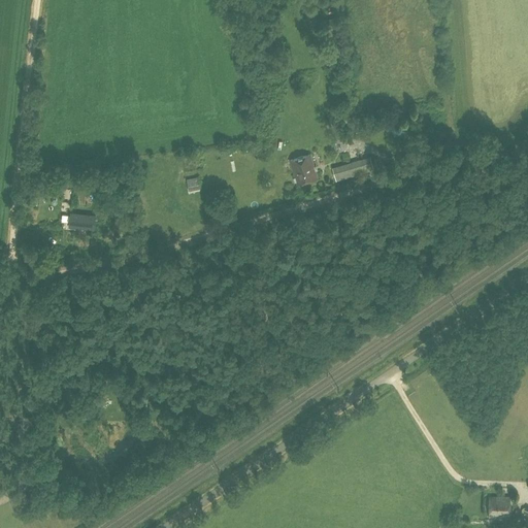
[(350,151),(342,153),(344,159),(352,157),(350,151)]
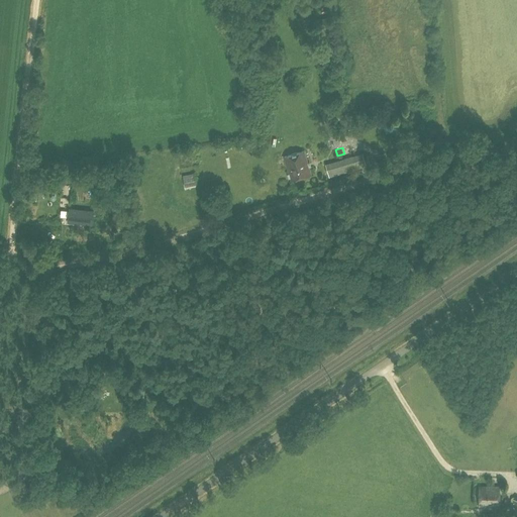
[(311,174),(304,150),(284,157),(291,180),(311,174)]
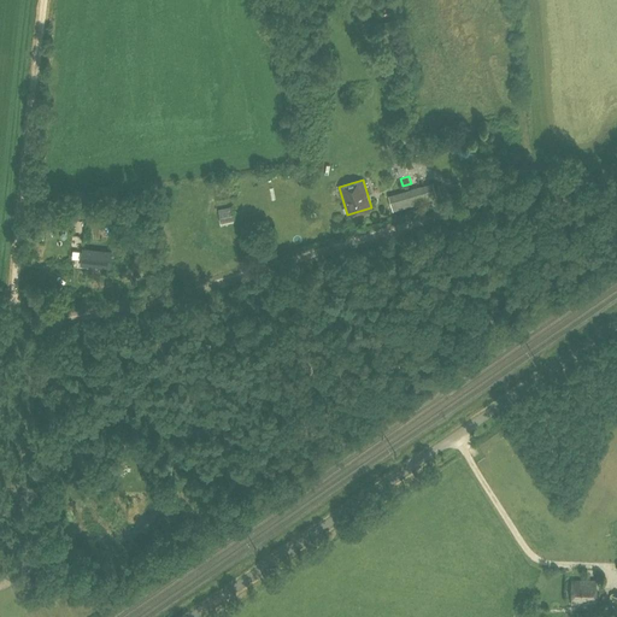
[(394,210),(428,200),(427,200),(432,199),(428,186),(423,187),(423,186),(389,195),(394,210)]
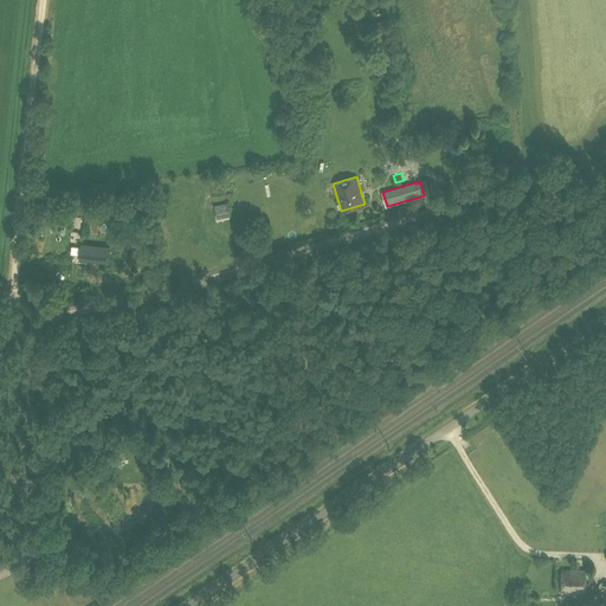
[(232,217),(230,204),(214,206),(217,219),(232,217)]
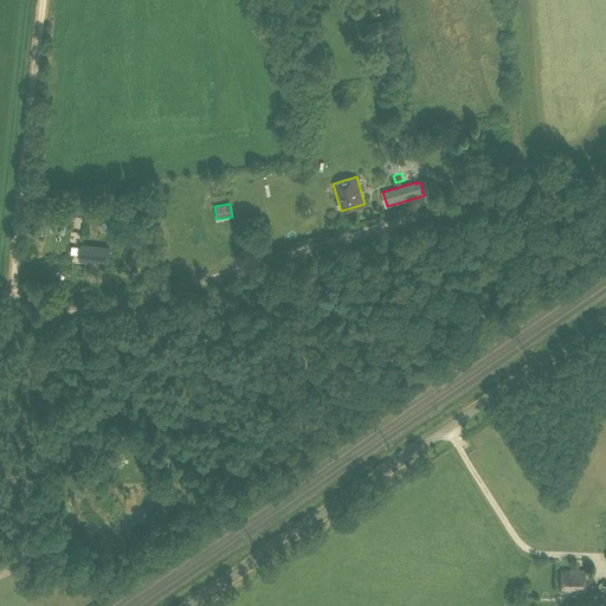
[(95,208),(89,210),(89,214),(91,233),(98,233),(96,213),(95,208)]
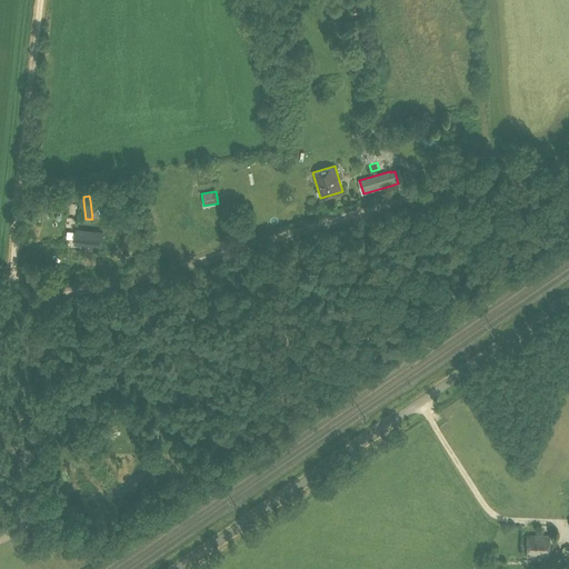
[(76,229),(75,245),(102,248),(103,231),(76,229)]
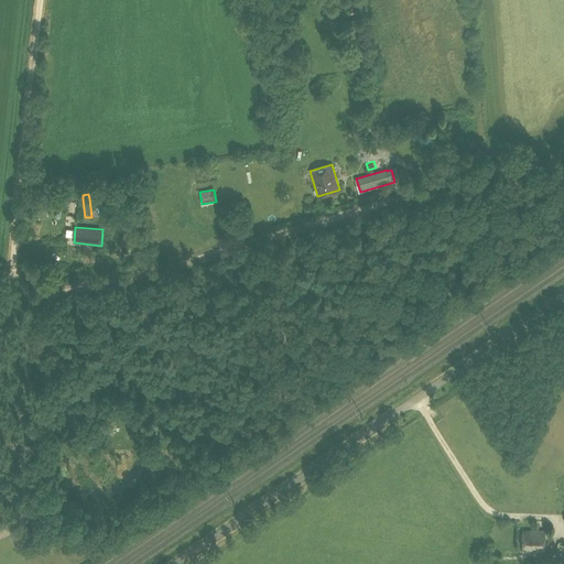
[(544,552),(545,531),(522,531),(522,552),(544,552)]
